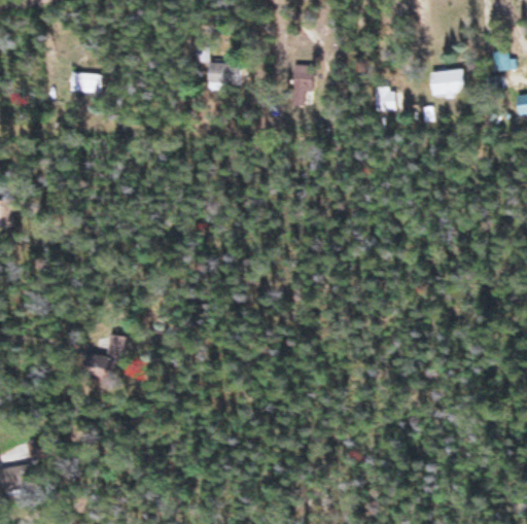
[(495,68),(505,68),(505,53),(495,53),(495,68)]
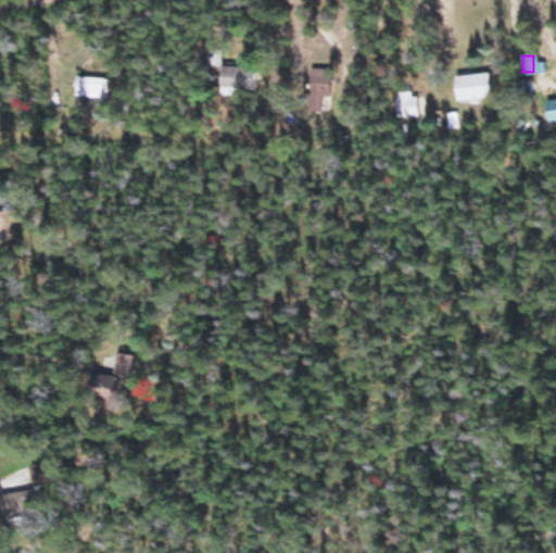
[(256,65),(220,65),(220,87),(255,87),(256,65)]
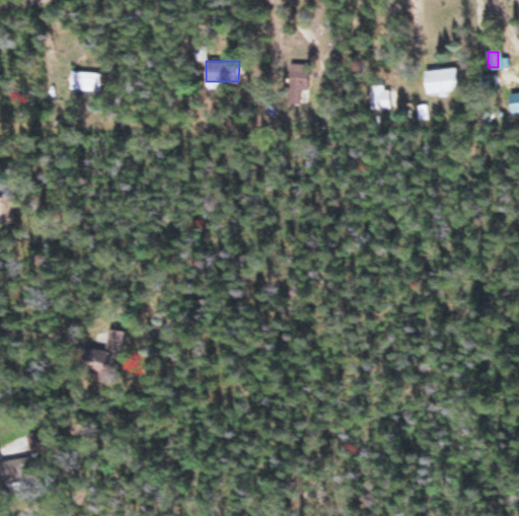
[(289,103),(310,103),(310,63),(289,63),(289,103)]
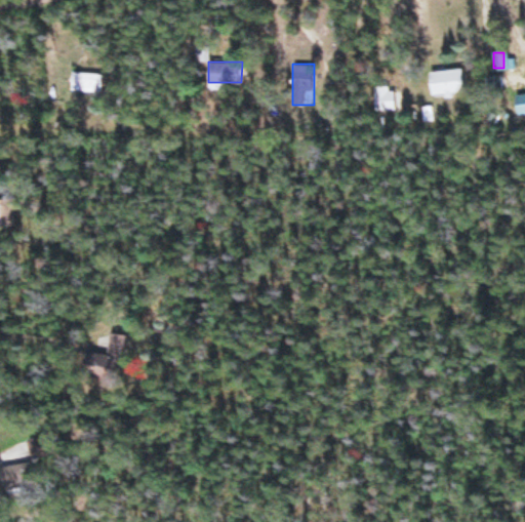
[(462,70),(430,70),(430,93),(462,93),(462,70)]
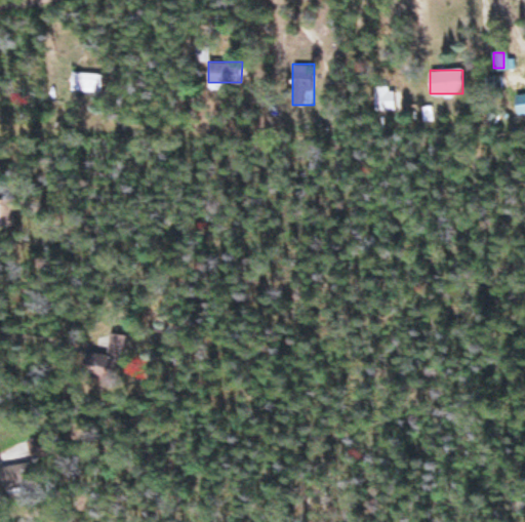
[(96,72),(73,72),(73,91),(96,91),(96,72)]
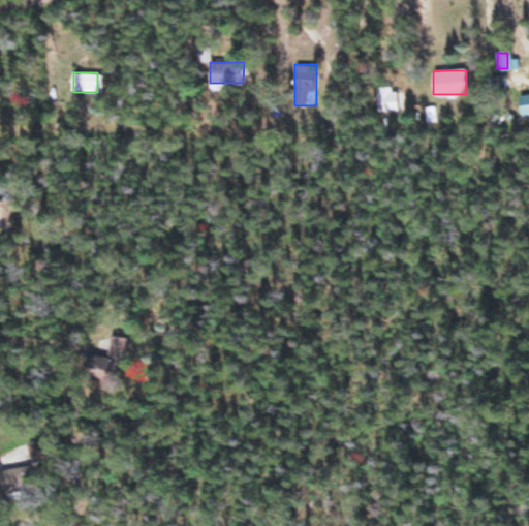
[(397,86),(377,86),(378,110),(397,110),(397,86)]
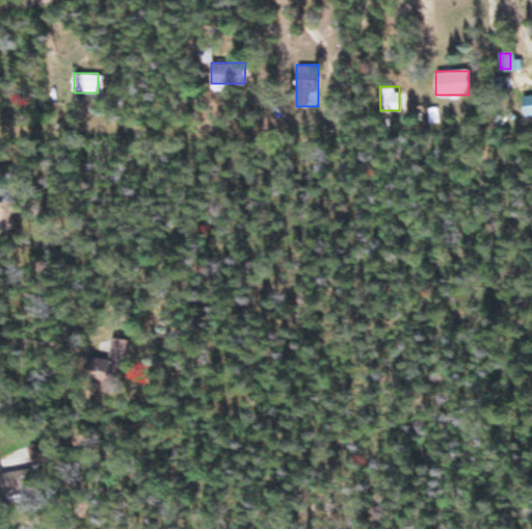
[(531,114),(531,94),(522,96),(524,116),(531,114)]
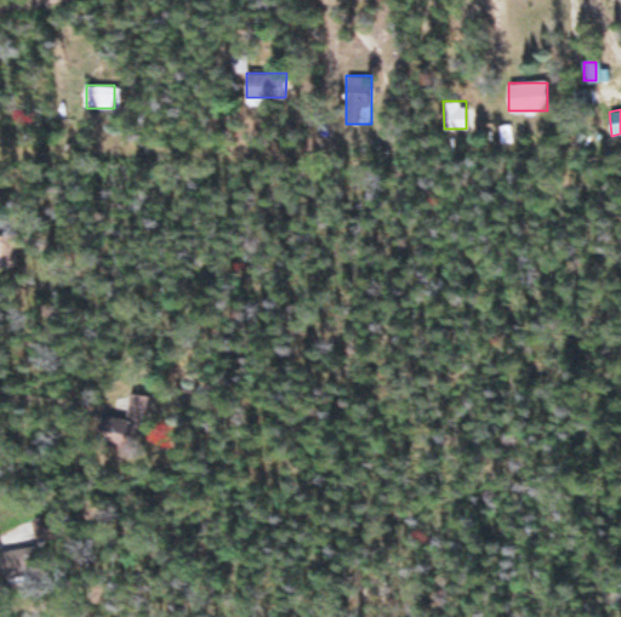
[(17,234),(0,233),(0,267),(17,267),(17,234)]
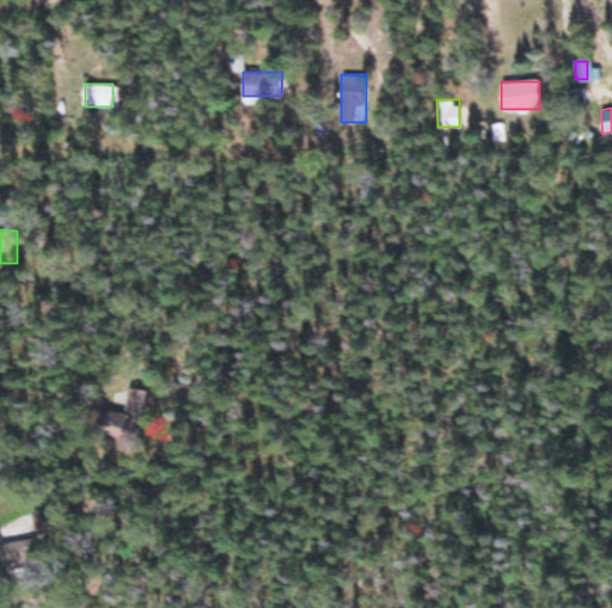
[(98,410),(96,437),(145,442),(150,390),(128,387),(127,411),(98,410)]
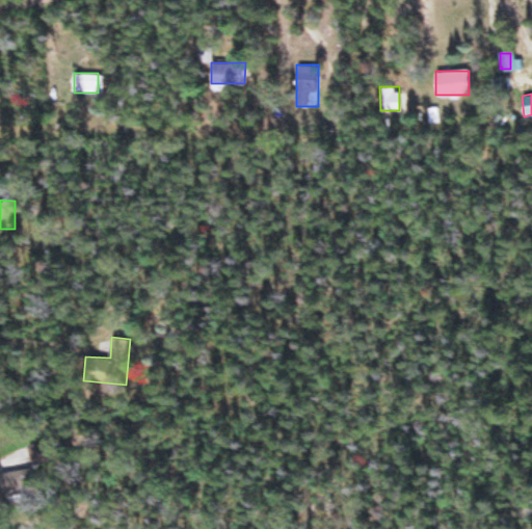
[(53,458),(46,439),(27,446),(34,466),(53,458)]
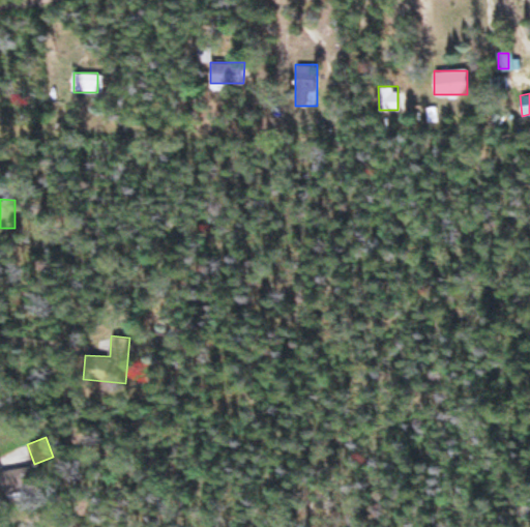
[(0,468),(0,493),(26,493),(26,468),(0,468)]
